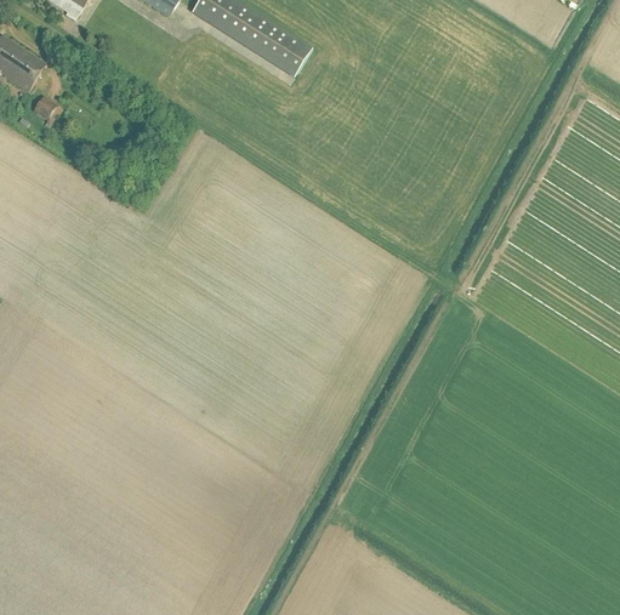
[(70,0),(72,1),(64,12),(74,18),(85,0),(70,0)]
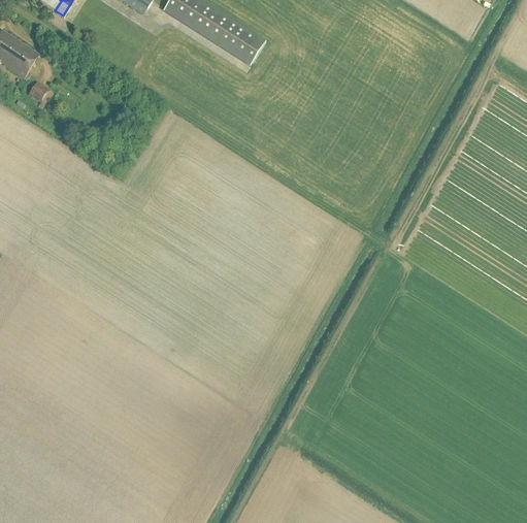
[(122,0),(142,13),(151,0),(122,0)]
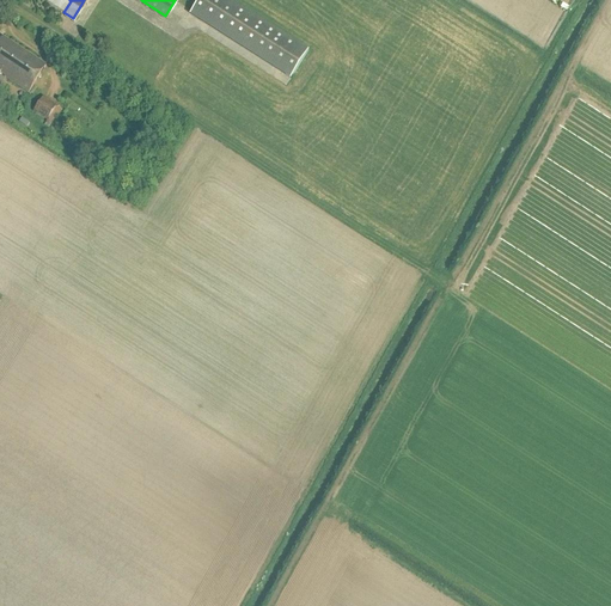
[(307,47),(233,0),(195,0),(188,12),(288,75),(307,47)]
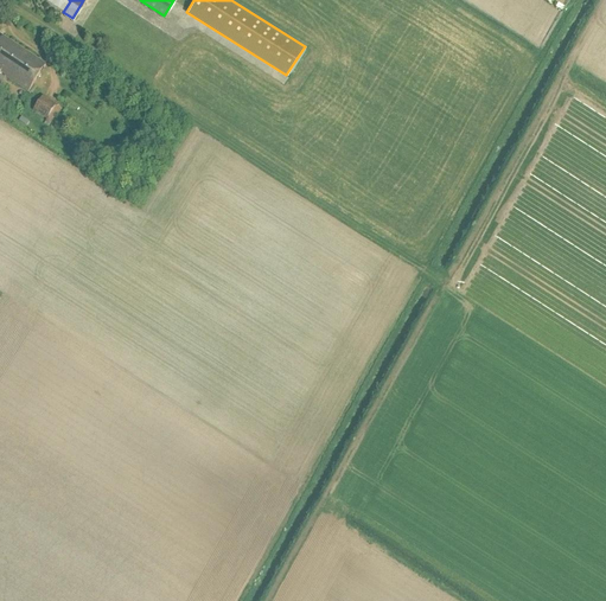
[(0,69),(26,87),(44,61),(0,32),(0,69)]
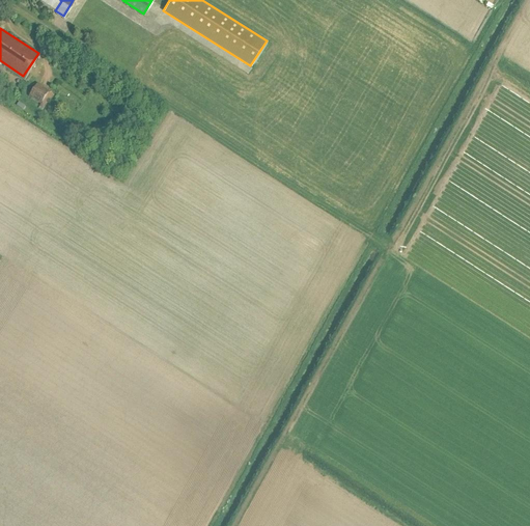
[(10,84),(3,79),(0,82),(0,88),(4,92),(10,84)]
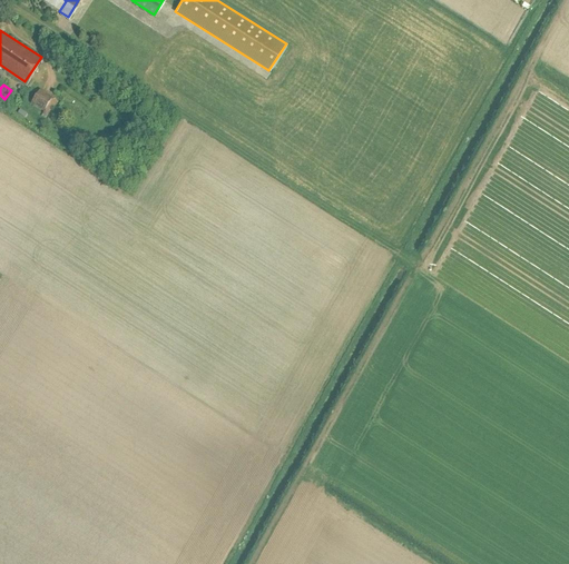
[(43,108),(52,95),(39,86),(30,99),(43,108)]
